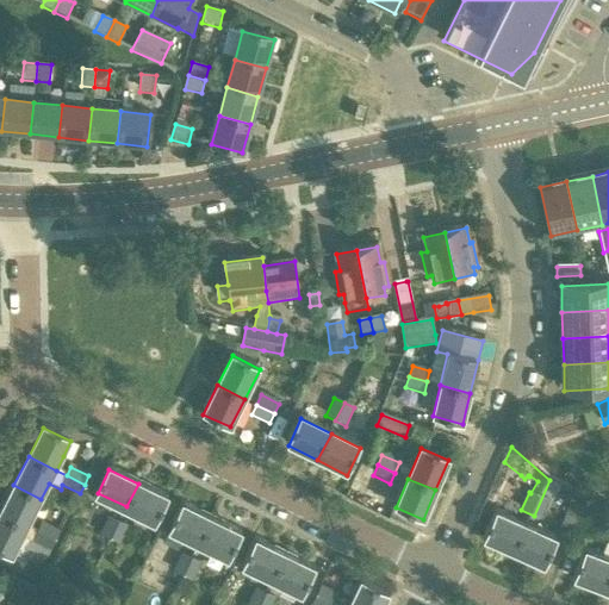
[(560,487),(550,480),(534,516),(541,519),(550,500),(553,503),(560,487)]
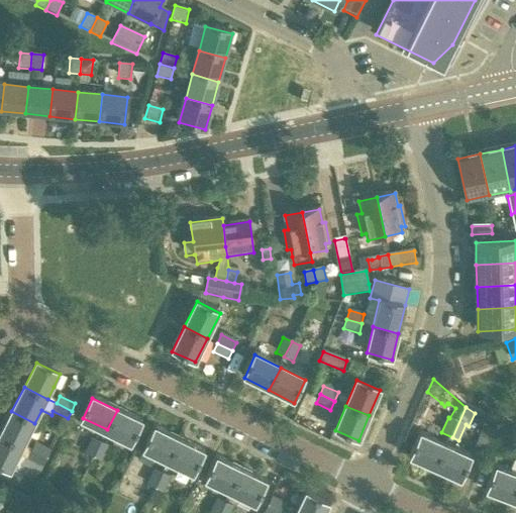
[(117,410),(107,429),(132,441),(141,422),(117,410)]
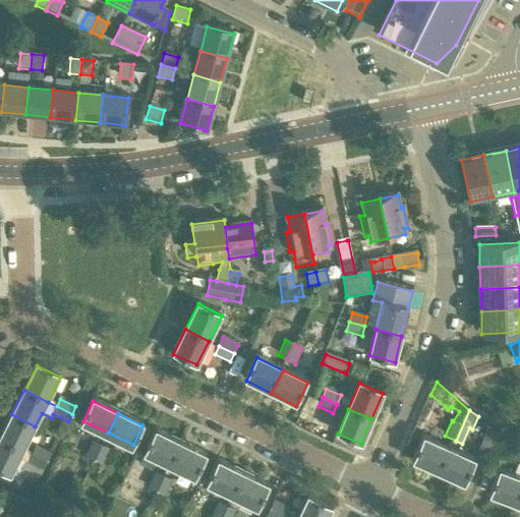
[(35,426),(11,414),(0,437),(0,440),(22,451),(35,426)]
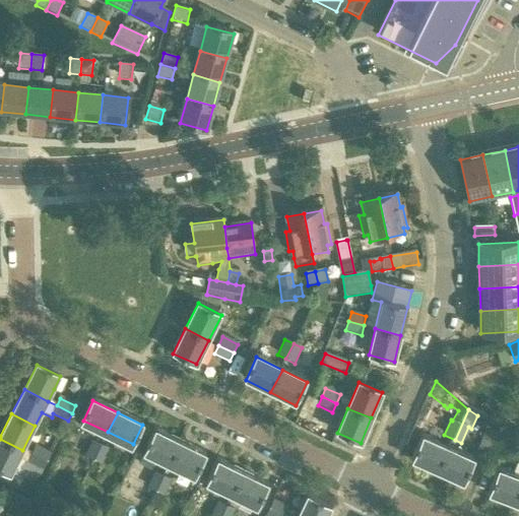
[(498,436),(490,456),(485,466),(497,470),(513,433),(502,427),(498,436)]
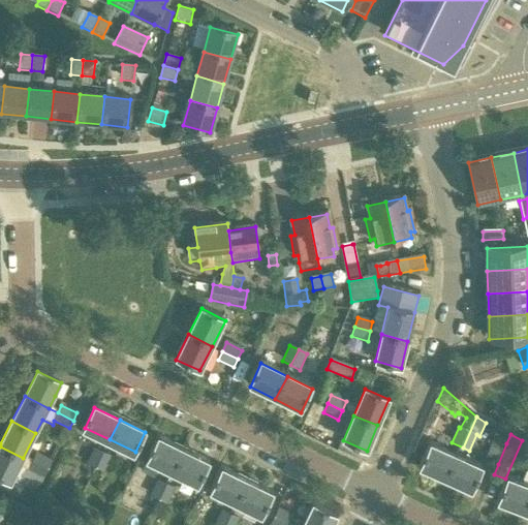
[(174,470),(183,451),(158,438),(149,458),(174,470)]
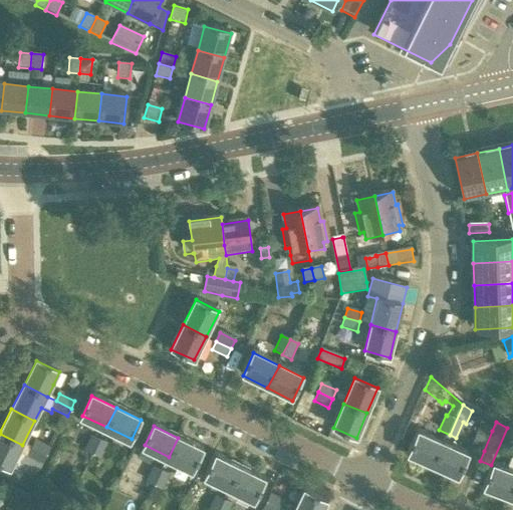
[(484,451),(492,431),(481,426),(472,446),(484,451)]
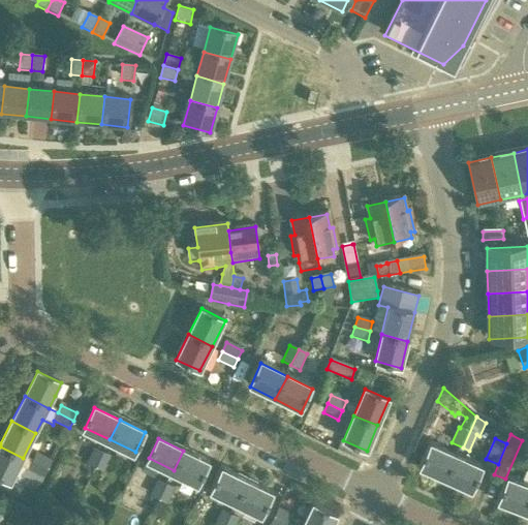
[(446,481),(459,456),(432,444),(421,469),(446,481)]
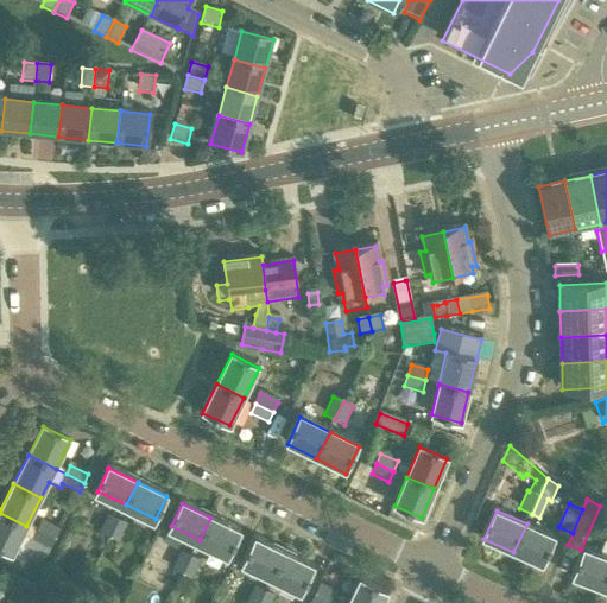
[(26,526),(0,513),(0,550),(11,556),(26,526)]
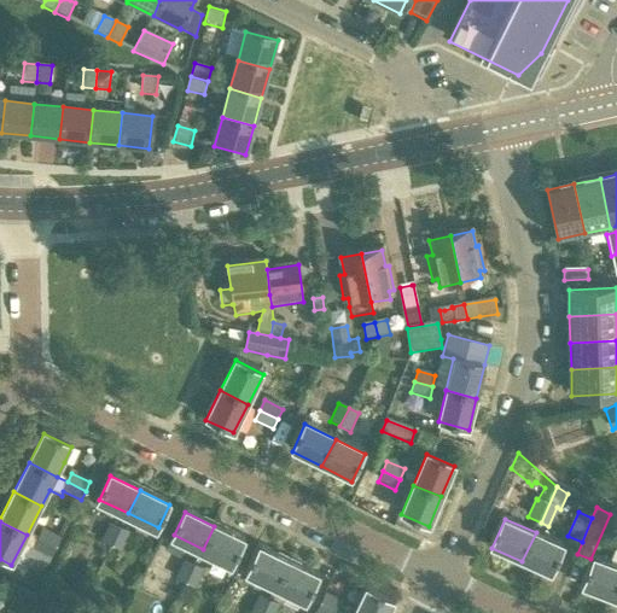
[(112,548),(121,529),(111,524),(102,543),(112,548)]
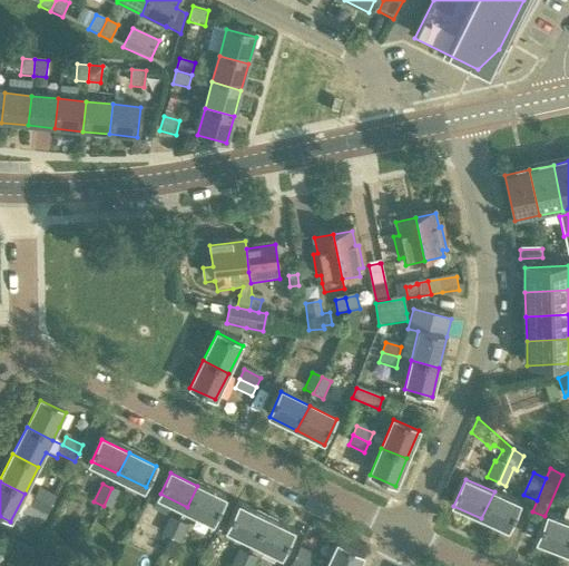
[(197,486),(187,507),(215,520),(225,499),(197,486)]
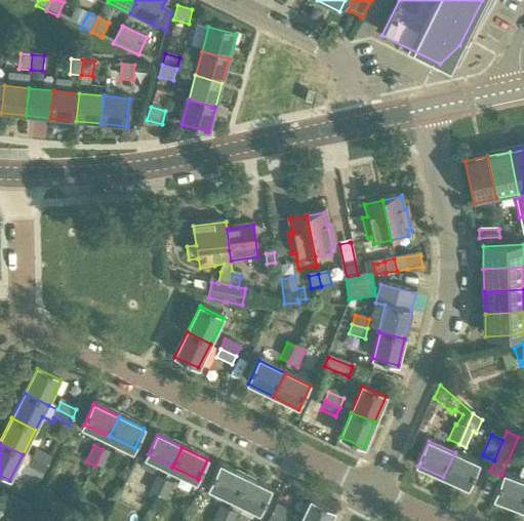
[(111,454),(103,449),(95,466),(104,470),(111,454)]
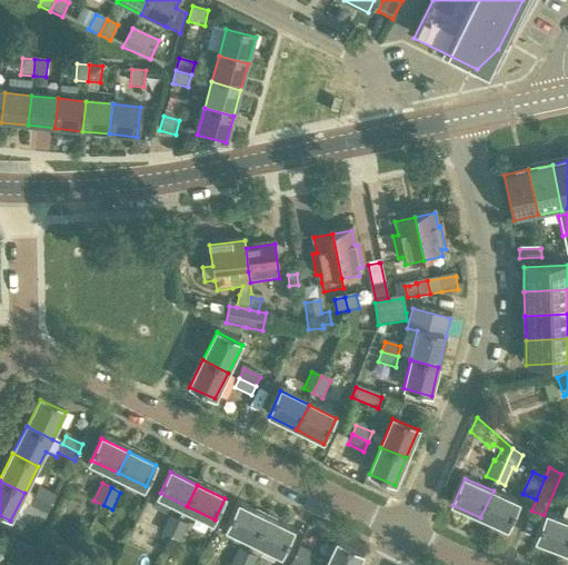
[(36,498),(51,506),(57,497),(40,488),(36,498)]
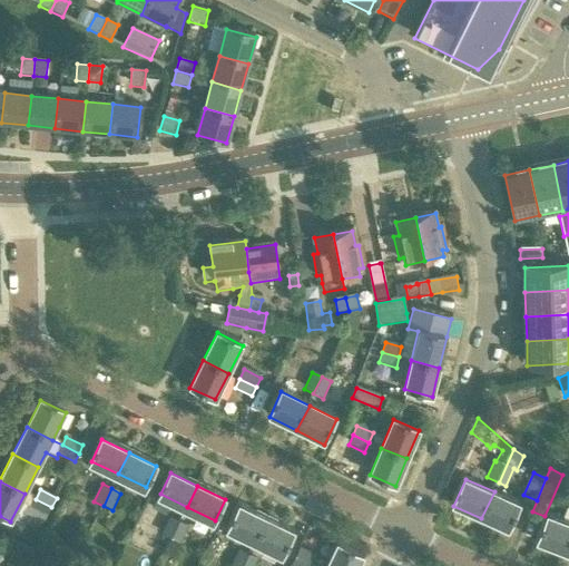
[(520,504),(494,491),(481,518),(508,530),(520,504)]
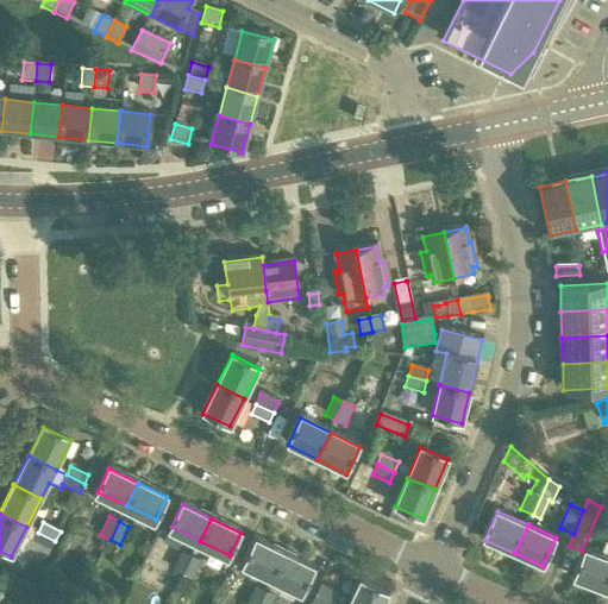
[(55,541),(38,533),(32,542),(30,541),(22,557),(19,555),(12,570),(36,583),(44,567),(50,552),(55,541)]
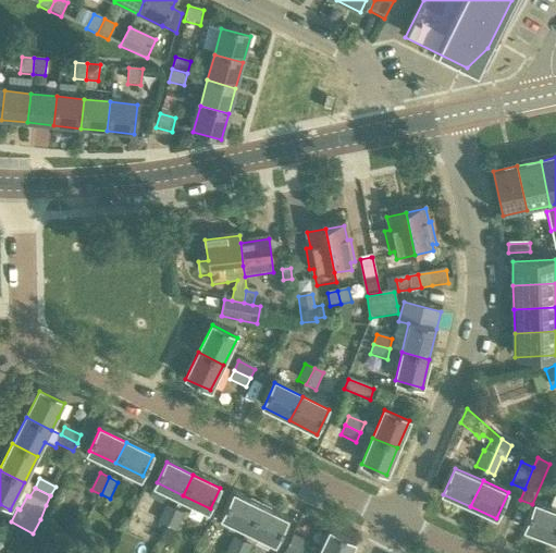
[(250,528),(260,507),(234,494),(224,515),(250,528)]
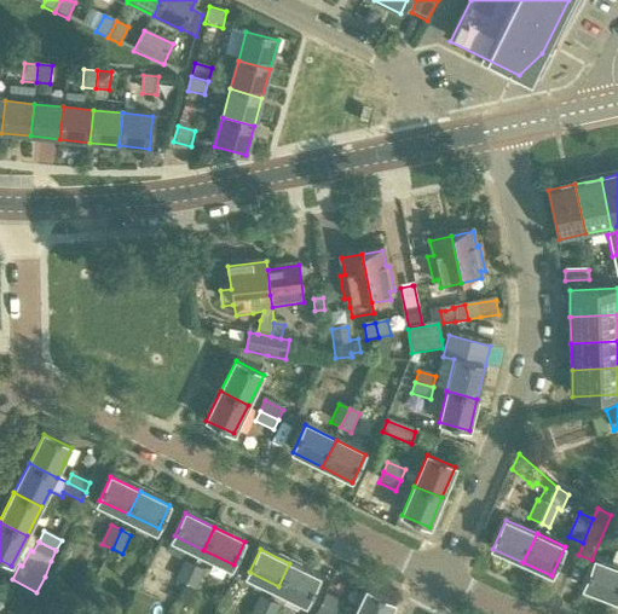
[(594,560),(584,588),(614,600),(617,591),(617,554),(616,554),(611,566),(594,560)]
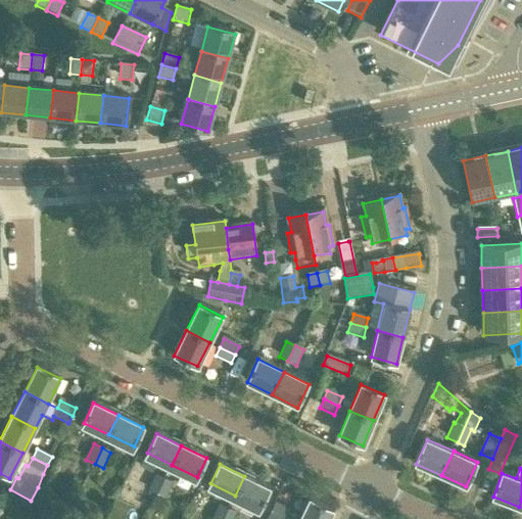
[(157,496),(164,480),(155,475),(148,491),(157,496)]
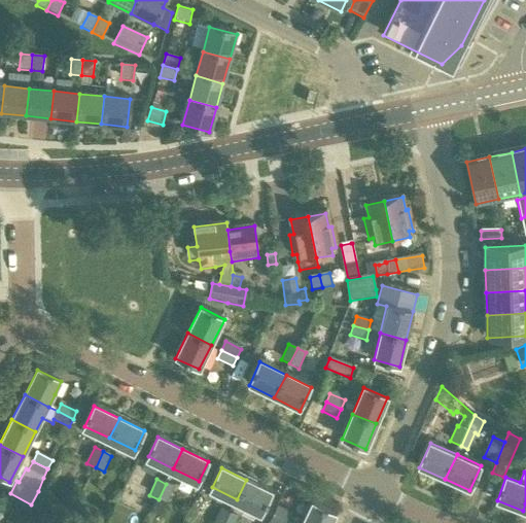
[(271,492),(246,480),(237,499),(261,512),(271,492)]
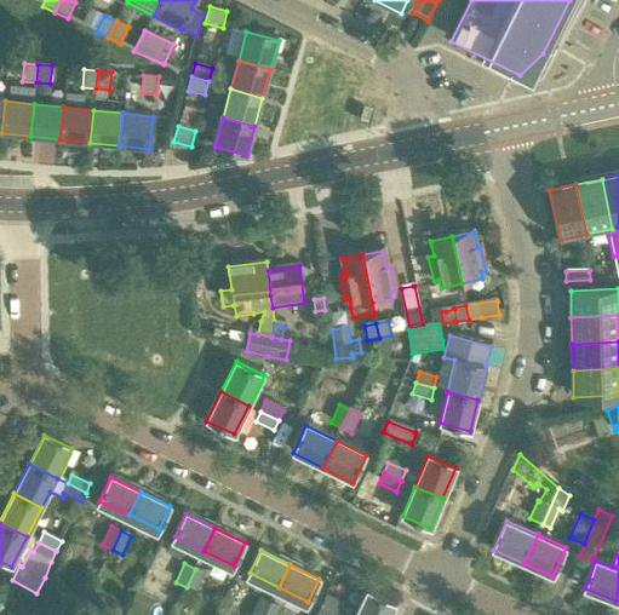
[(205,574),(195,569),(187,587),(196,592),(205,574)]
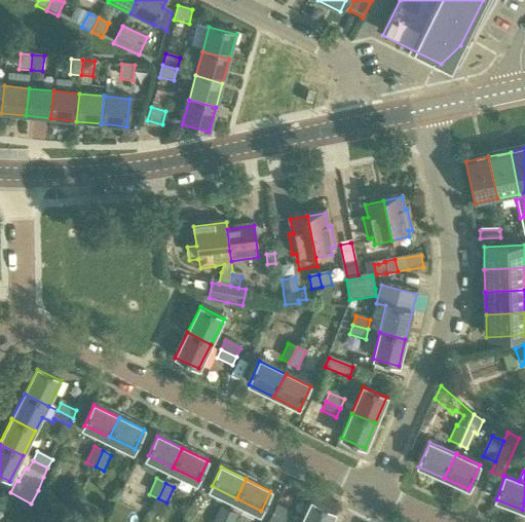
[(282,498),(273,515),(286,521),(289,521),(296,506),(282,498)]
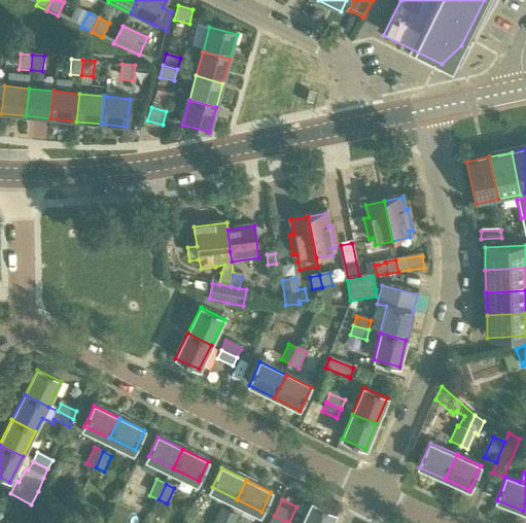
[(21,522),(28,509),(16,502),(6,522),(21,522)]
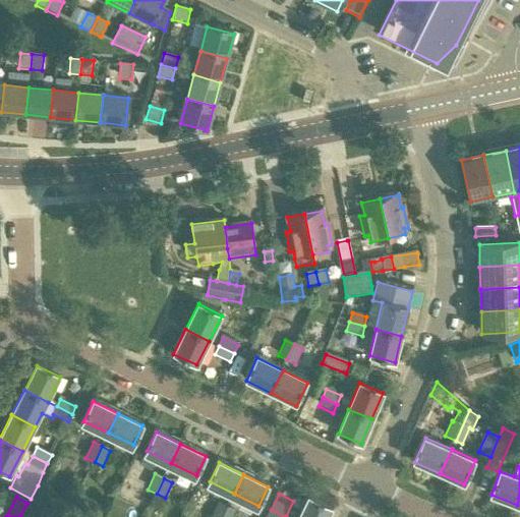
[(307,497),(298,516),(327,516),(332,508),(307,497)]
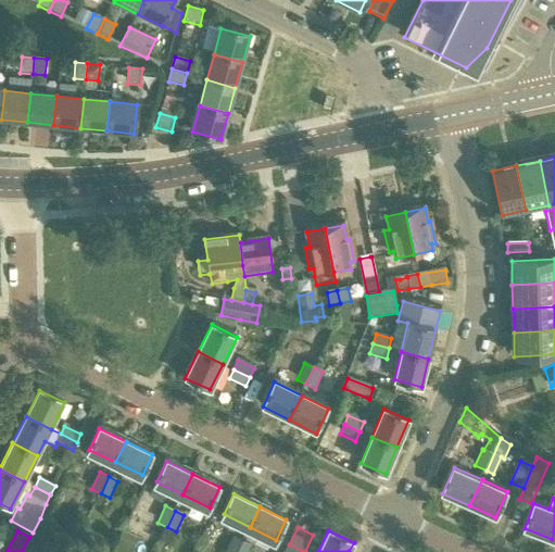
[(29,537),(22,551),(38,551),(42,543),(29,537)]
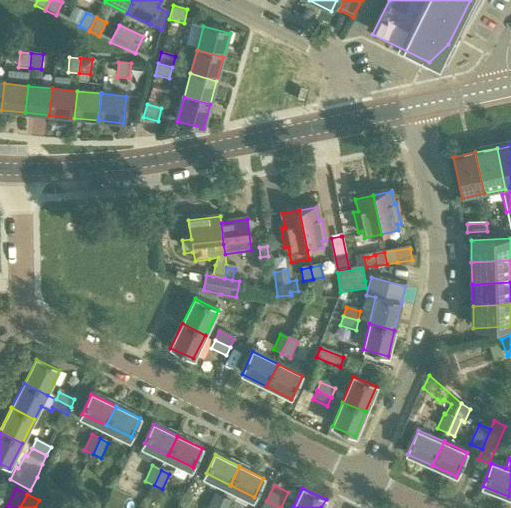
[(218,507),(223,499),(215,495),(209,507),(218,507)]
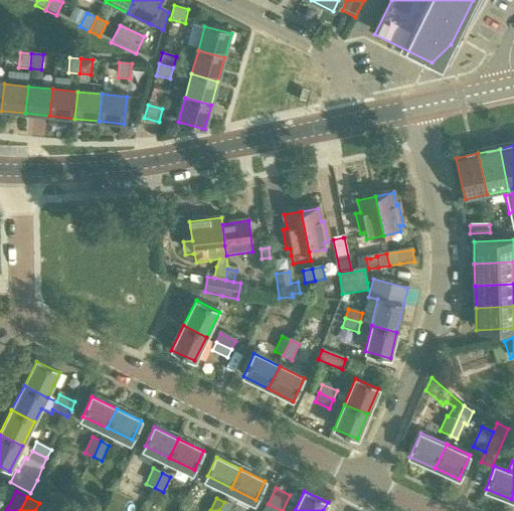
[(230,510),(232,506),(224,502),(219,510),(230,510)]
